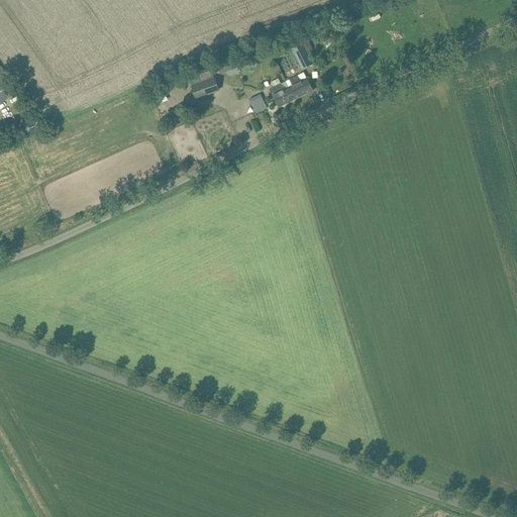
[(301,43),(292,47),(303,69),(312,65),(312,64),(315,63),(309,52),(311,50),(308,43),(303,46),(301,43)]
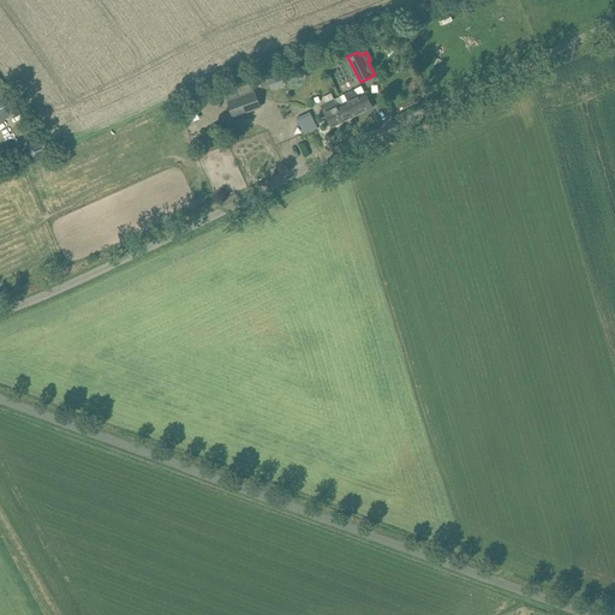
[(335,59),(327,63),(330,70),(338,67),(335,59)]
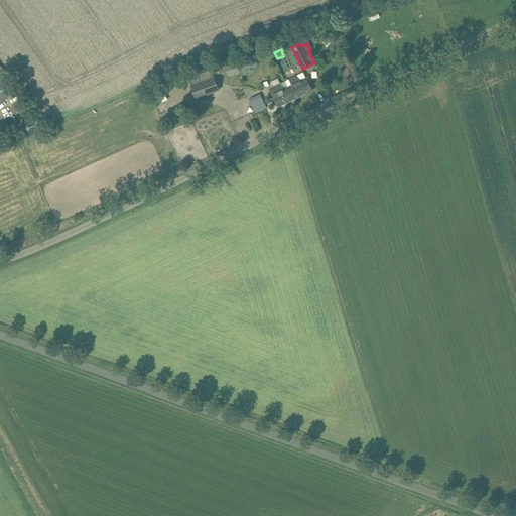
[(286,81),(294,99),(312,90),(303,73),(286,81)]
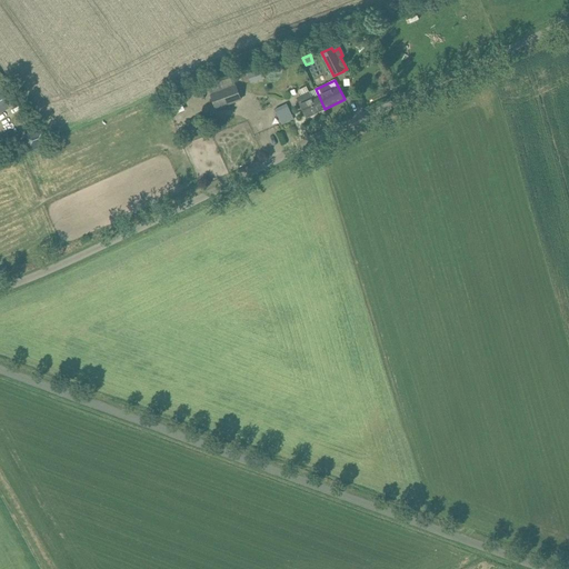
[(6,85),(0,88),(0,92),(8,108),(17,103),(6,85)]
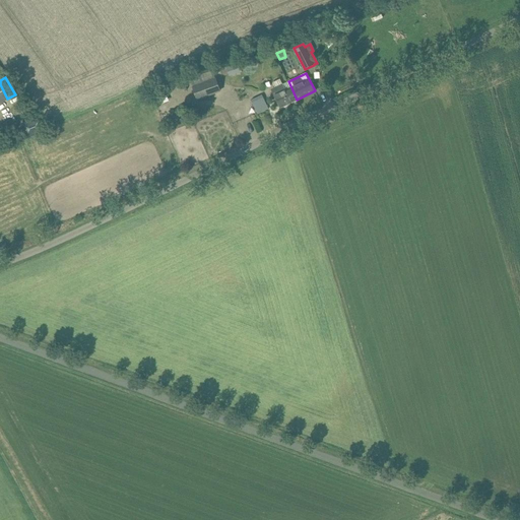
[(197,99),(220,90),(216,78),(193,86),(197,99)]
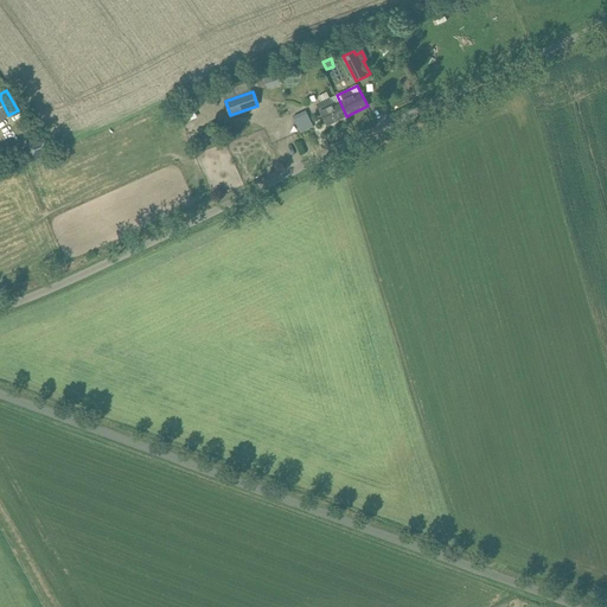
[(346,116),(337,95),(321,103),(324,109),(320,112),(327,126),(346,116)]
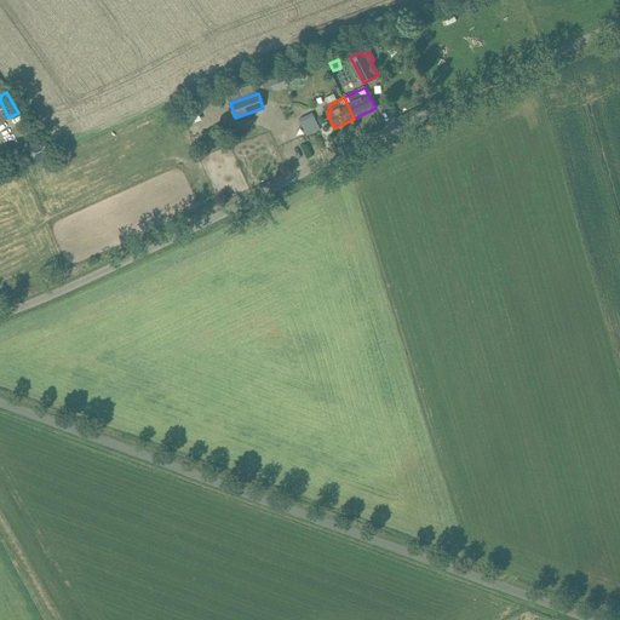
[(313,113),(299,119),(306,136),(320,130),(313,113)]
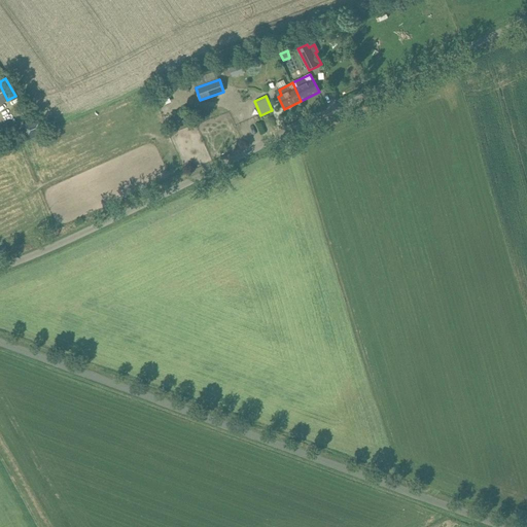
[(26,125),(22,126),(22,127),(27,138),(41,133),(36,120),(33,121),(30,123),(26,125)]
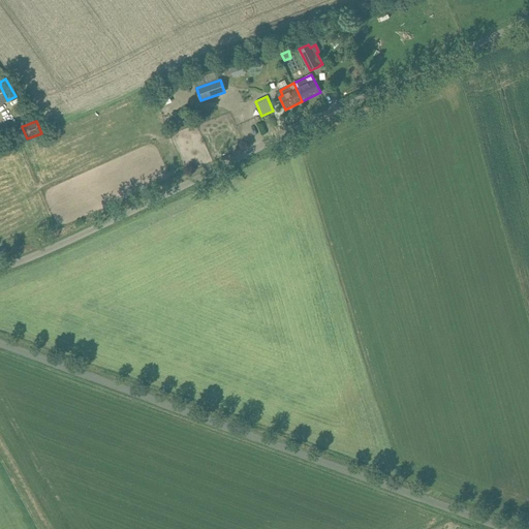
All buildings are outlined.
